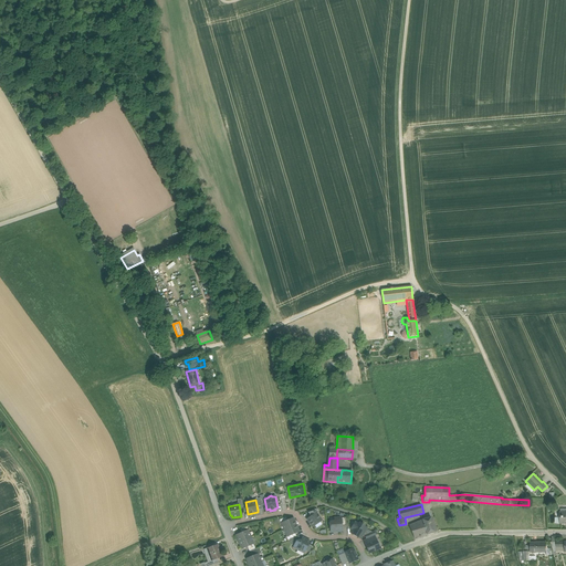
[(565,523),(565,512),(561,513),(561,516),(555,516),(555,524),(565,523)]
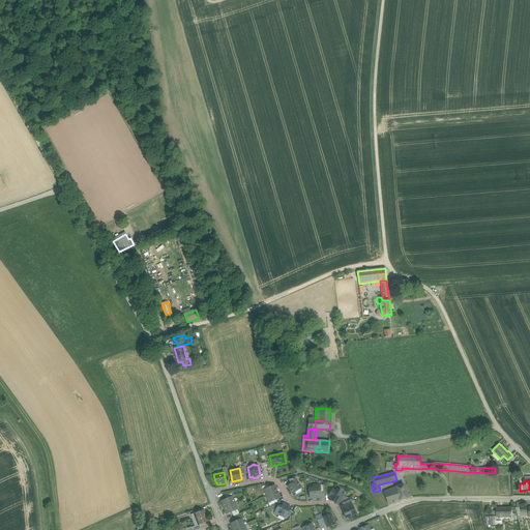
[(301,488),(296,480),(291,483),(288,487),(293,494),(301,488)]
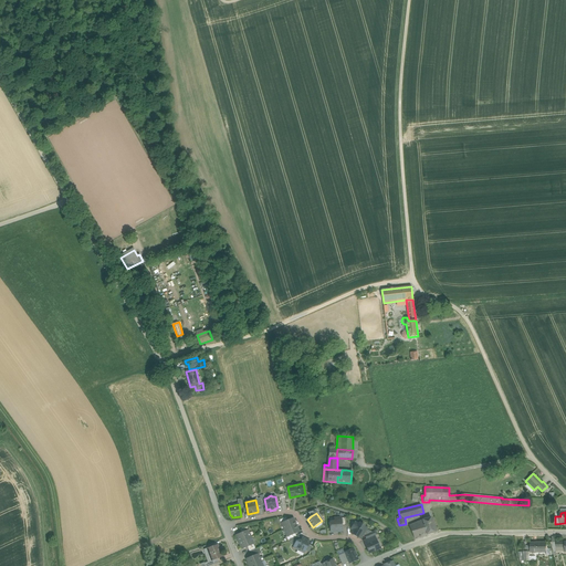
[(336,521),(329,521),(331,532),(343,531),(342,526),(342,517),(335,517),(336,521)]
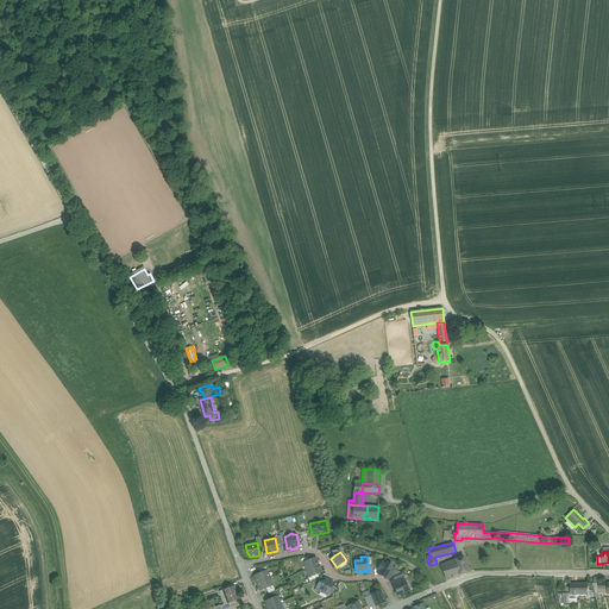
[(454,559),(440,565),(446,579),(469,572),(464,557),(454,559)]
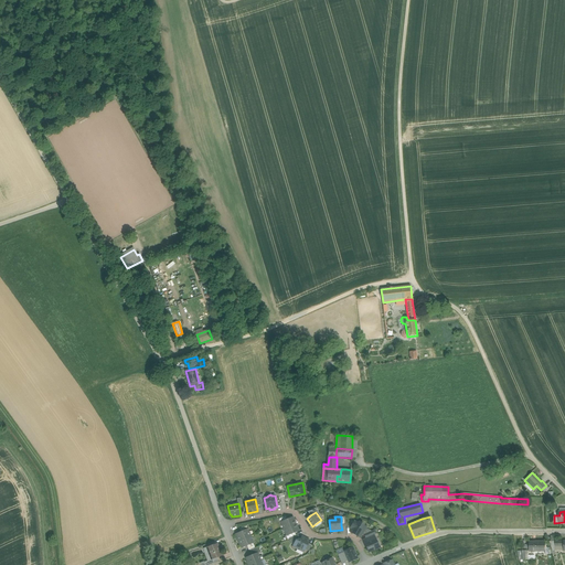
[(289,519),(281,522),(284,529),(296,524),(292,518),(289,519)]
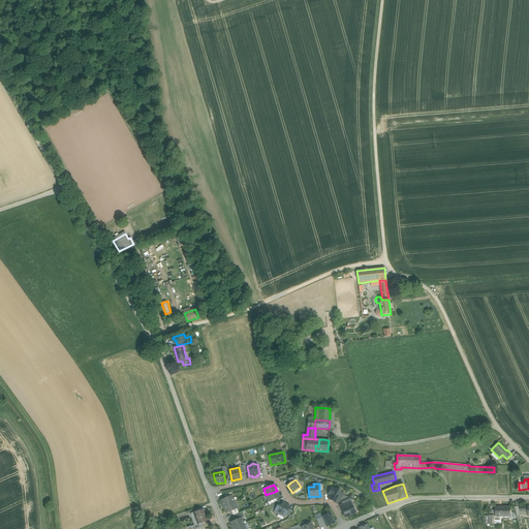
[(340,499),(341,500),(347,497),(343,494),(343,493),(341,492),(341,491),(336,488),(335,490),(333,488),(332,489),(329,493),(330,495),(329,497),(329,498),(331,500),(332,500),(334,501),(336,503),(338,502),(340,499)]
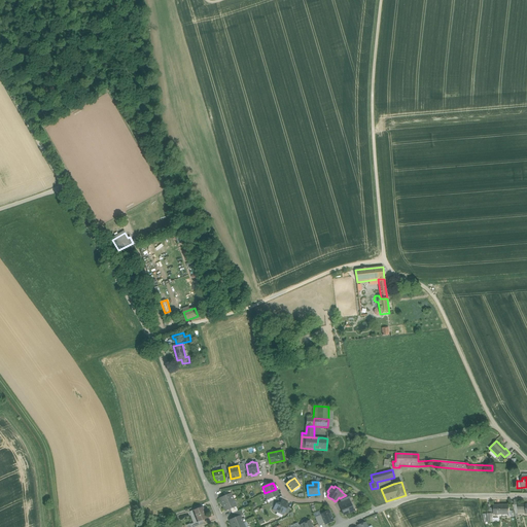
[(265,493),(268,499),(275,496),(278,495),(276,489),(265,493)]
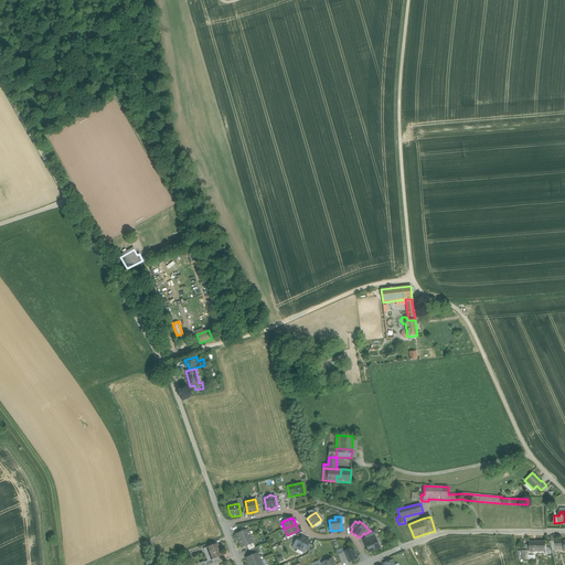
[(247,529),(241,532),(235,534),(238,541),(251,535),(247,529)]
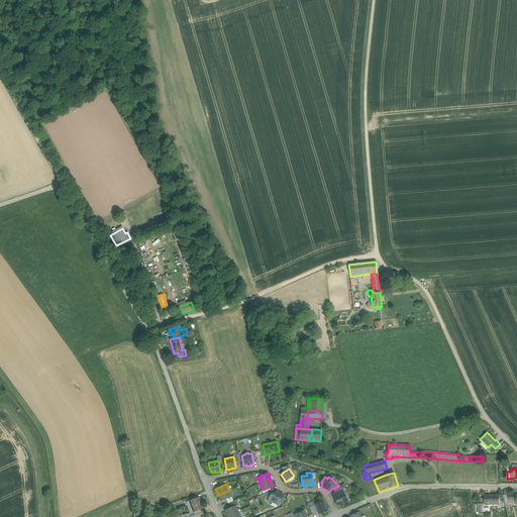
[(334,497),(343,493),(344,493),(342,489),(334,493),(332,494),(333,498),(334,497)]
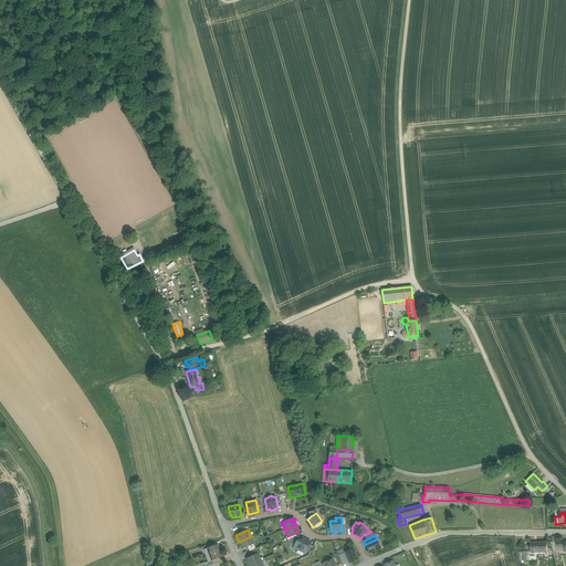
[(248,546),(254,544),(251,536),(239,542),(242,548),(248,546)]
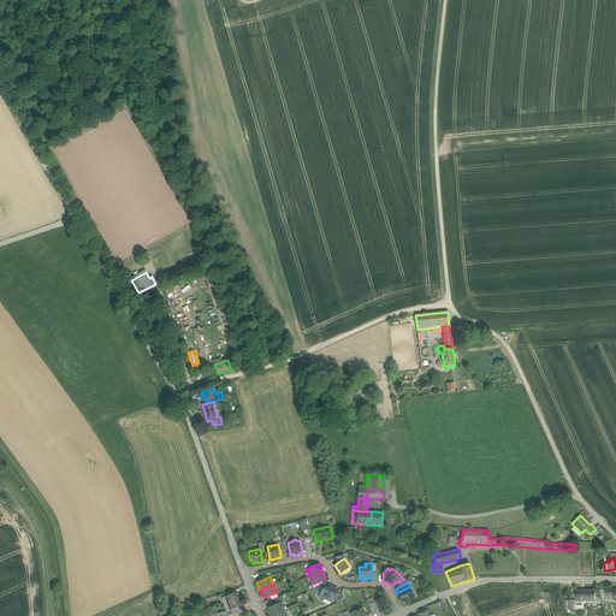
[(317,593),(320,594),(324,590),(325,588),(327,590),(327,587),(326,586),(325,584),(324,584),(315,587),(317,593)]
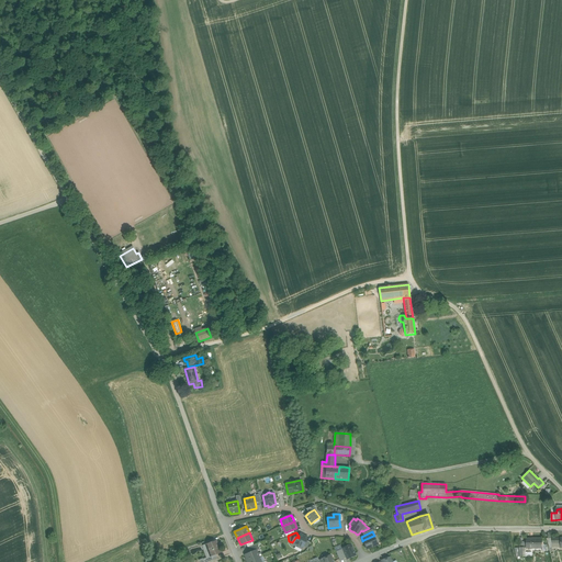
[(295,538),(292,542),(291,544),(295,547),(296,544),(303,548),(304,547),(306,540),(308,538),(300,534),(299,536),(299,538),(296,537),(295,538)]
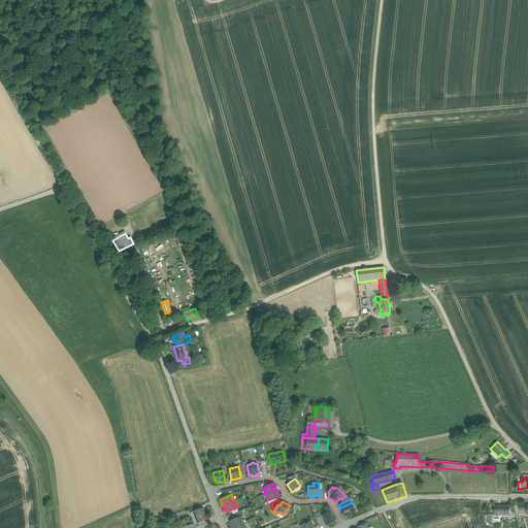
[(355,512),(351,503),(341,507),(343,514),(343,515),(343,516),(345,516),(347,516),(348,515),(355,512)]
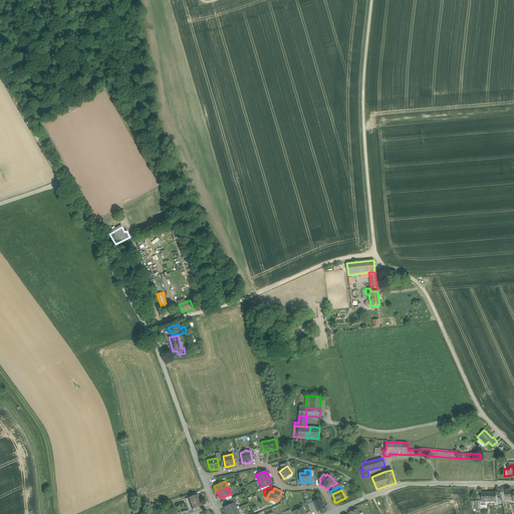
[(513,492),(505,493),(505,501),(513,501),(513,491),(513,492)]
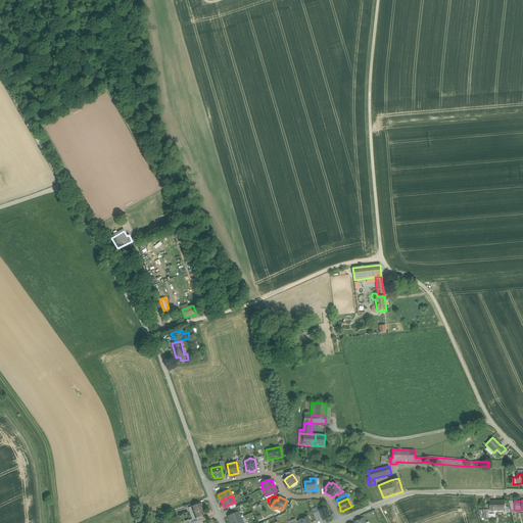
[(495,502),(489,502),(489,504),(490,510),(505,510),(505,501),(495,501),(495,502)]
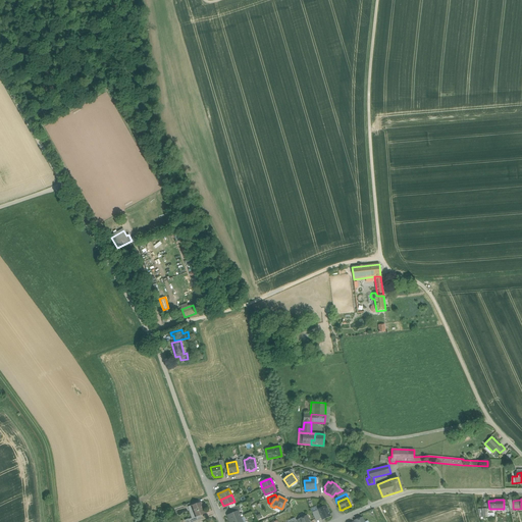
[(201,502),(191,506),(195,517),(201,515),(205,513),(201,502)]
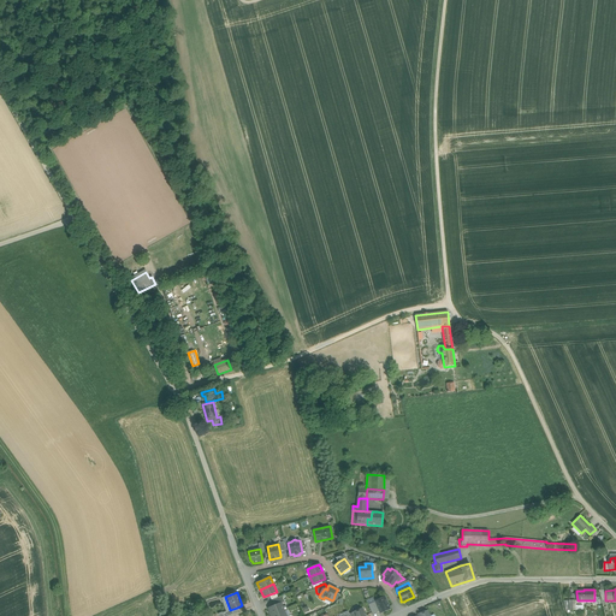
[(375,602),(373,603),(377,611),(379,610),(380,612),(390,609),(385,597),(374,600),(375,602)]
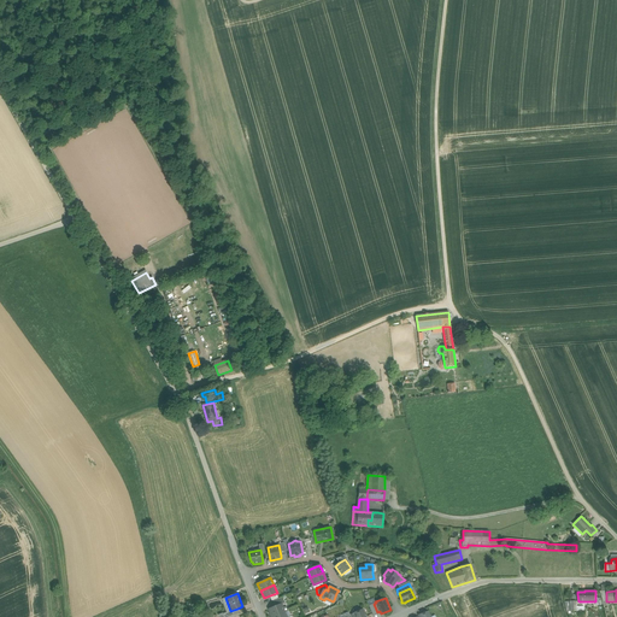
[(570,601),(565,601),(568,611),(576,611),(576,610),(576,606),(576,601),(570,601)]
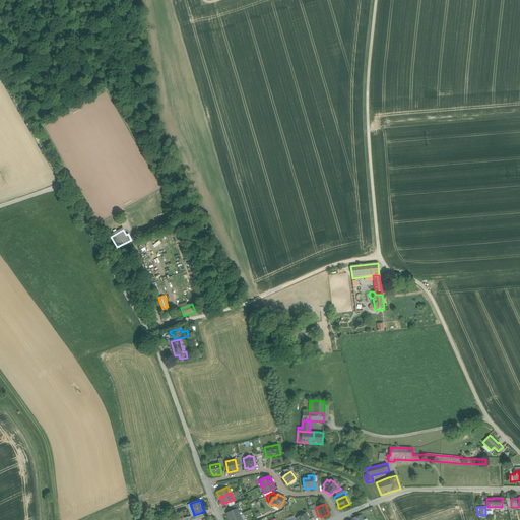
[(238,509),(233,511),(226,513),(229,519),(240,515),(238,509)]
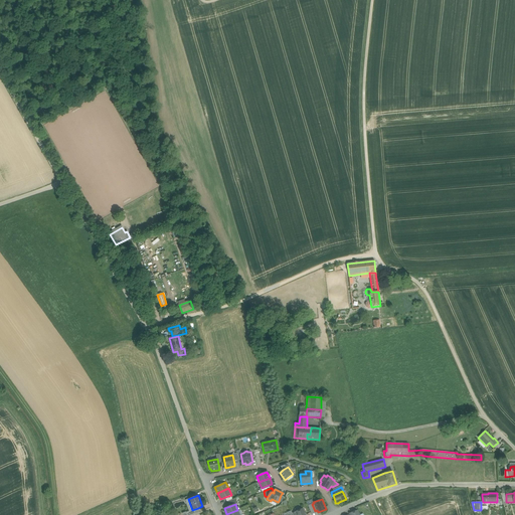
[(394,514),(389,504),(383,507),(387,514),(394,514)]
